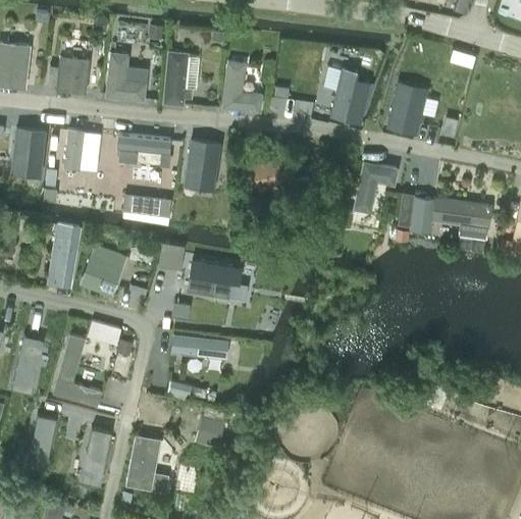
[(34,22),(47,23),(48,13),(35,12),(34,22)]
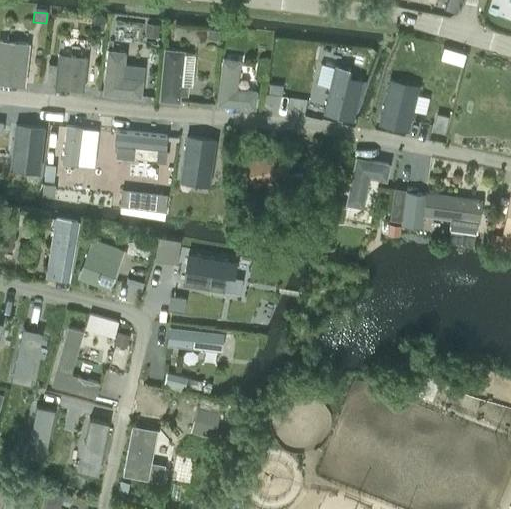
[(105,20),(94,19),(93,31),(104,32),(105,20)]
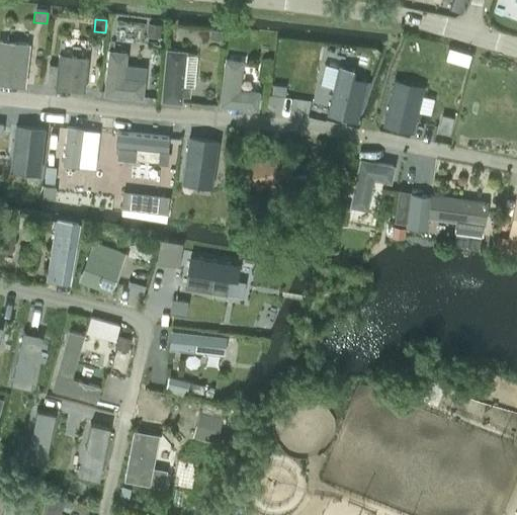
[(150,27),(149,36),(160,38),(161,28),(150,27)]
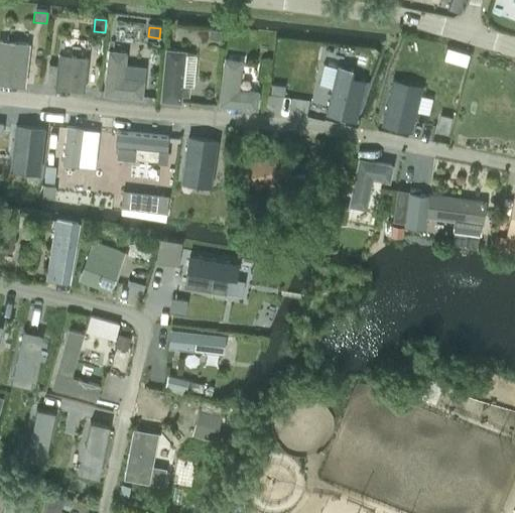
[(211,32),(210,41),(221,42),(222,33),(211,32)]
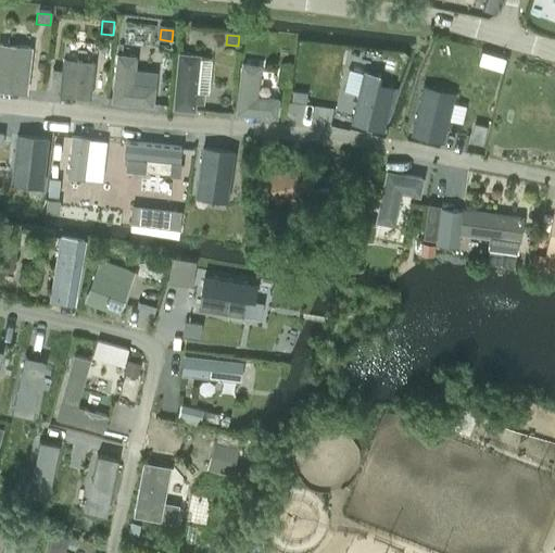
[(0,90),(26,93),(30,50),(0,46),(0,90)]
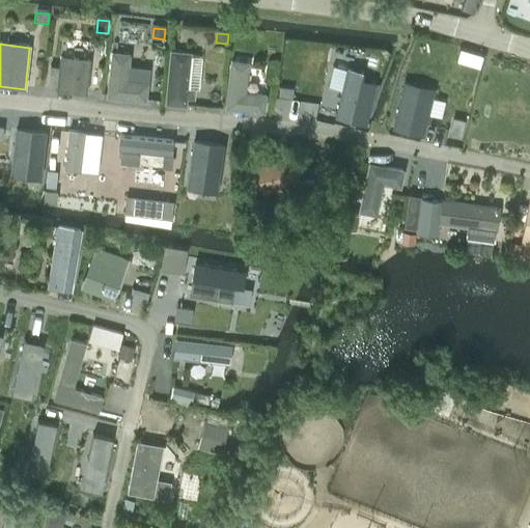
[(147,85),(127,83),(130,57),(113,55),(108,98),(145,102),(147,85)]
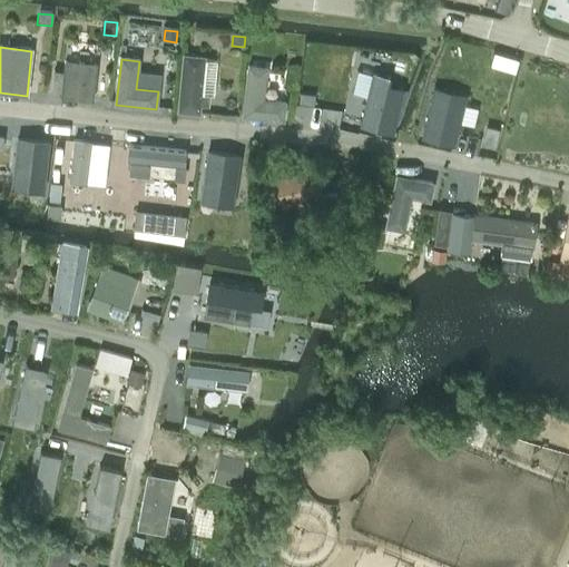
[(209,98),(200,97),(204,60),(185,59),(179,113),(198,114),(199,106),(208,107),(209,98)]
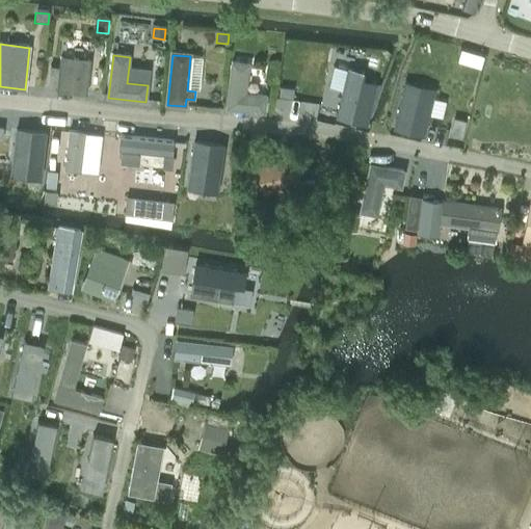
[(57,93),(86,96),(90,62),(61,59),(59,75),(50,74),(49,90),(57,91),(57,93)]
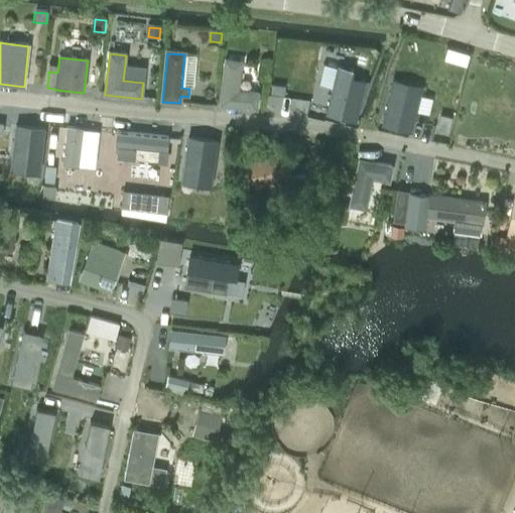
[(258,94),(238,92),(242,63),(226,61),(221,106),(257,110),(258,94)]
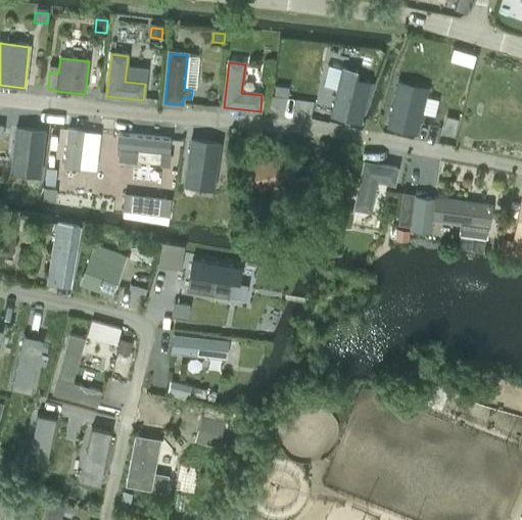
[(343,73),(332,120),(361,127),(371,87),(357,83),(358,76),(343,73)]
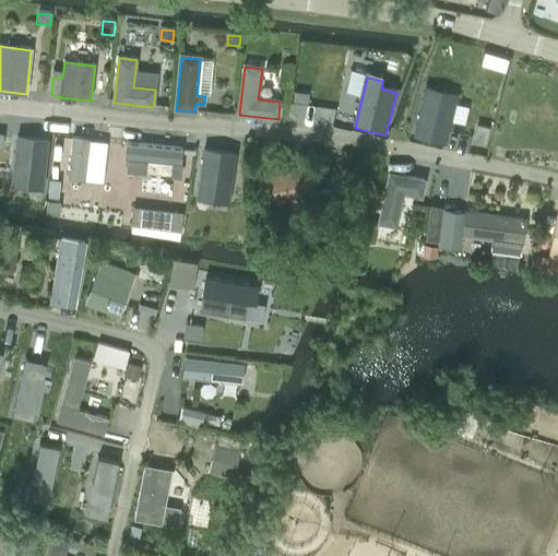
[(13,184),(43,187),(48,143),(18,140),(13,184)]
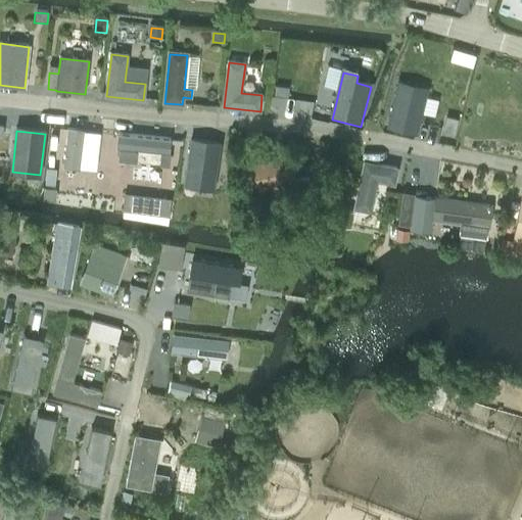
[(69,131),(64,166),(79,168),(84,132),(69,131)]
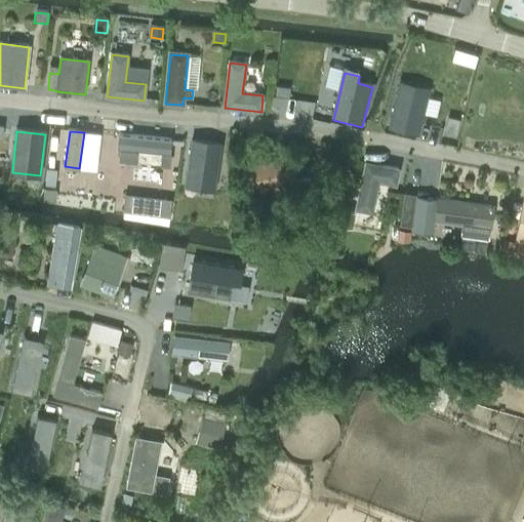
[(163,155),(170,155),(171,141),(120,135),(119,150),(138,152),(137,163),(161,166),(163,155)]
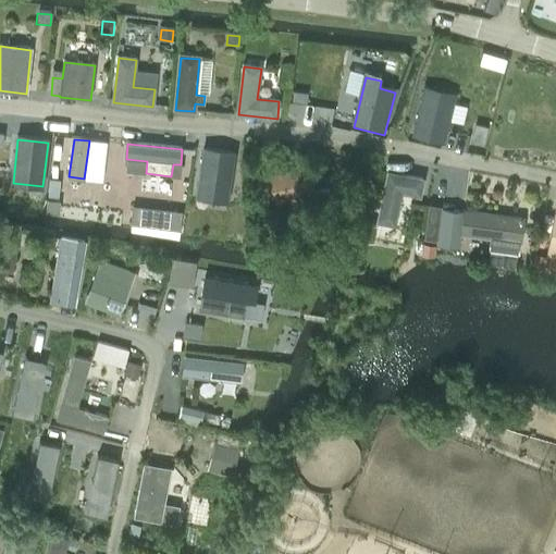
[(204,154),(197,200),(227,205),(234,158),(204,154)]
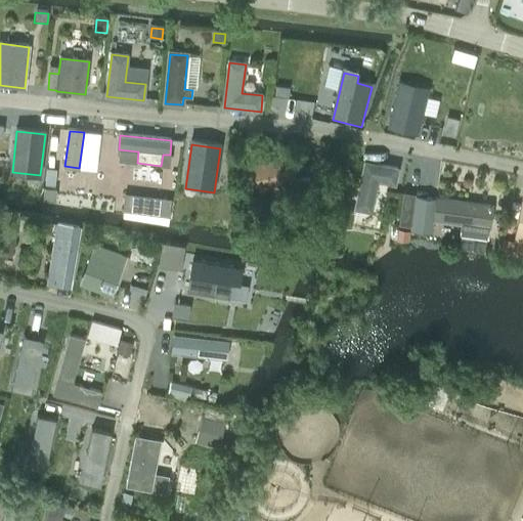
[(253,183),(254,190),(295,182),(290,160),(245,168),(248,184),(253,183)]
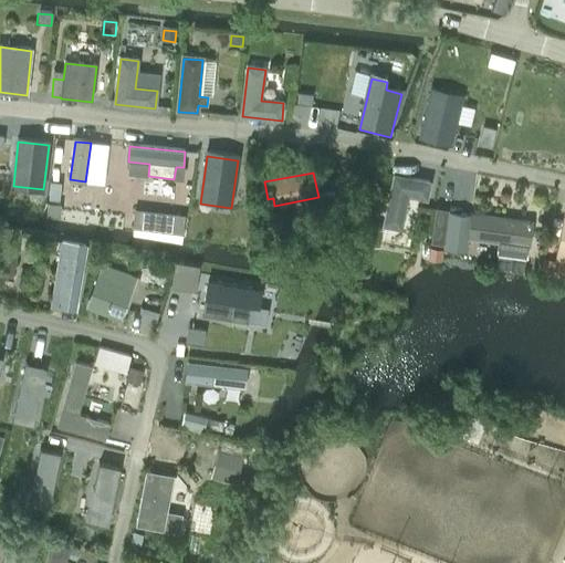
[(427,200),(430,184),(395,177),(385,227),(400,230),(408,197),(427,200)]
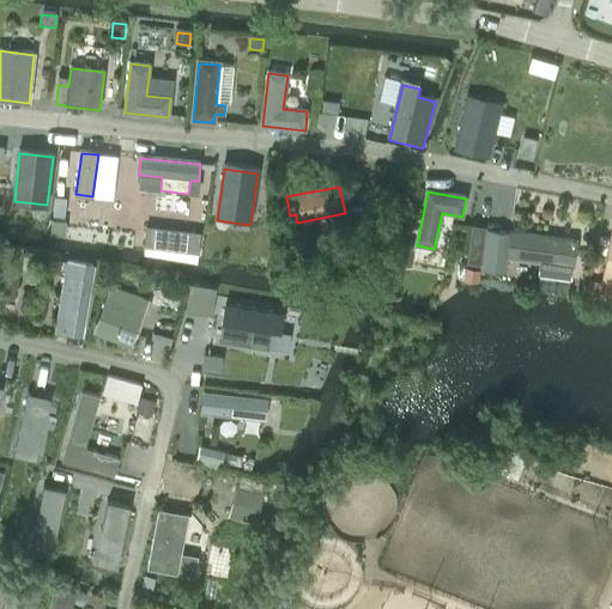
[(34,208),(32,221),(46,223),(47,209),(34,208)]
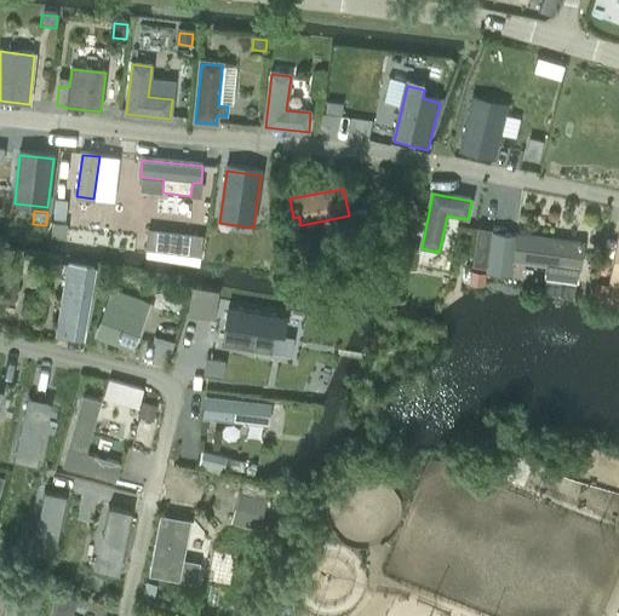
[(53,224),(52,239),(67,241),(68,226),(53,224)]
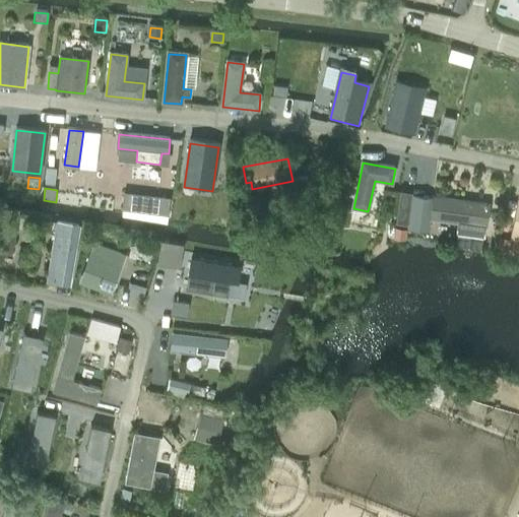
[(144,195),(141,212),(168,215),(170,199),(144,195)]
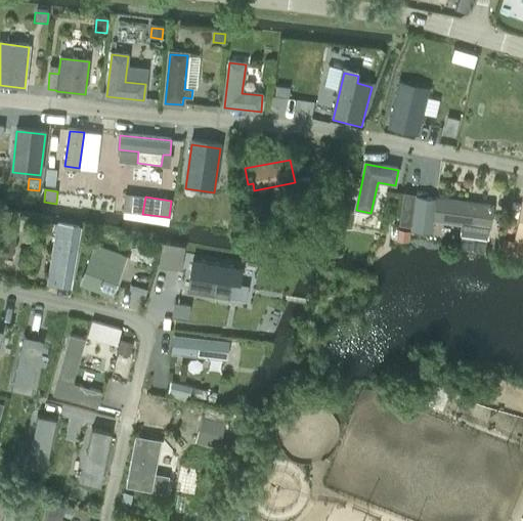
[(412,226),(433,229),(436,201),(416,198),(412,226)]
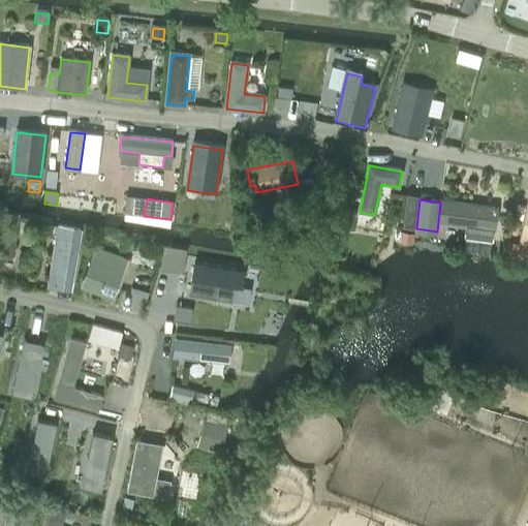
[(493,230),(494,230),(497,210),(441,203),(438,223),(467,227),(466,239),(492,242),(493,230)]
